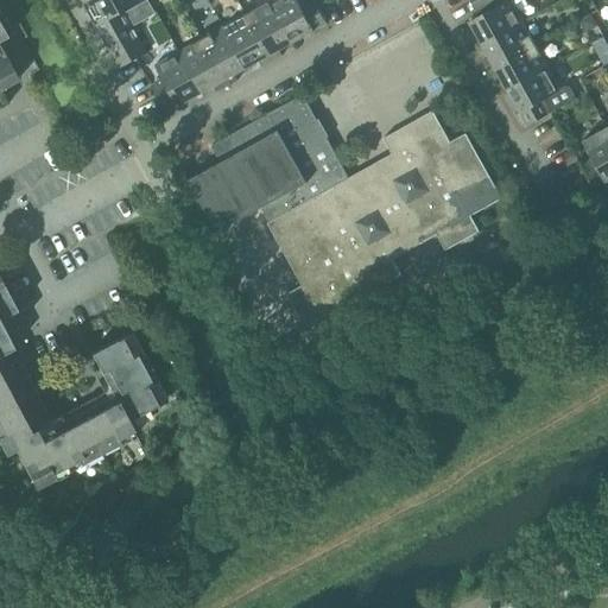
[(89,0),(84,4),(97,26),(125,11),(139,4),(138,2),(143,0),(89,0)]
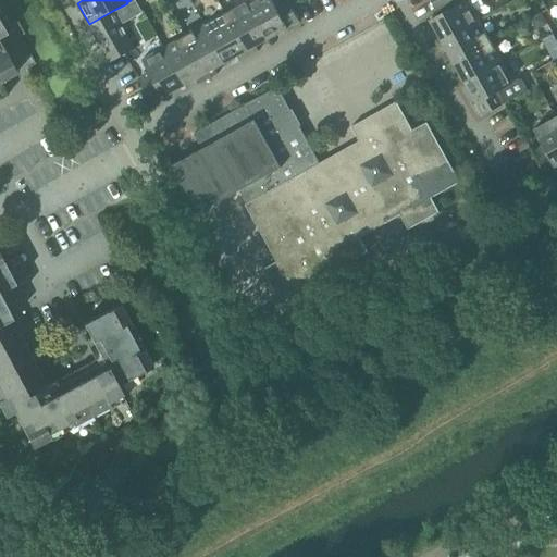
[(136,0),(130,3),(137,16),(144,12),(136,0)]
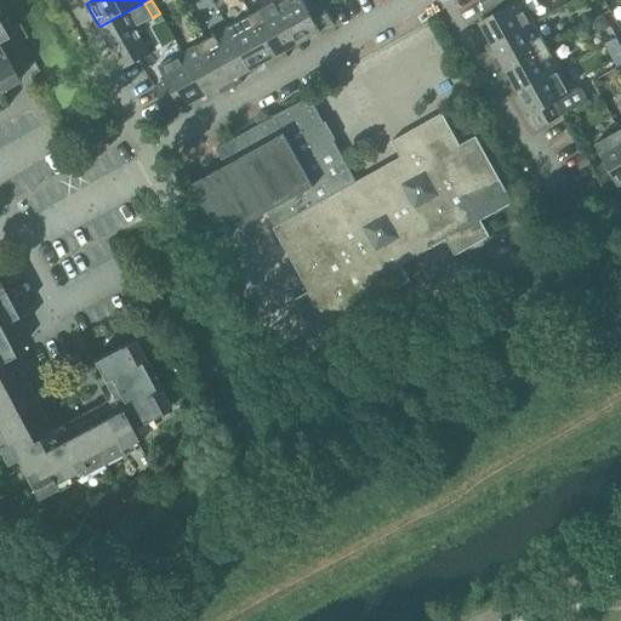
[(305,0),(278,0),(273,3),(296,45),(335,23),(322,0),(312,0),(307,3),(305,0)]
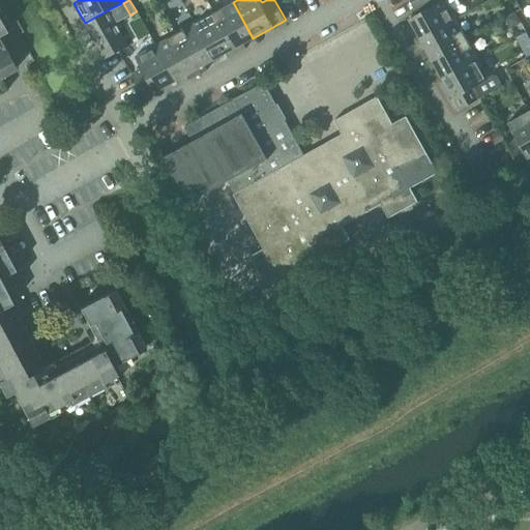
[(410,19),(421,38),(458,19),(446,0),(443,0),(419,13),(410,19)]
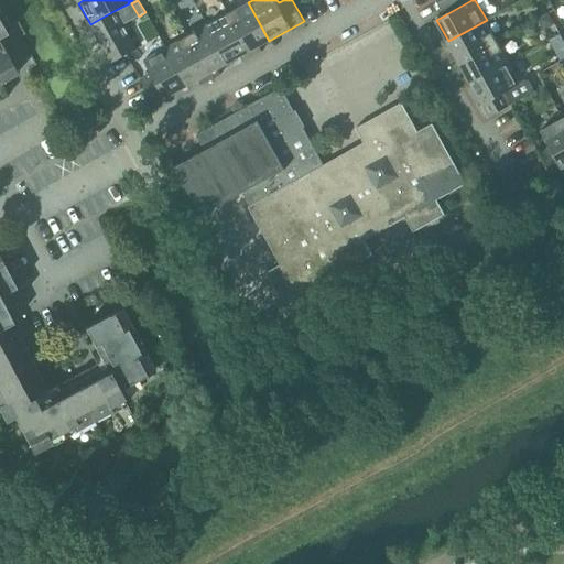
[(437,0),(446,14),(472,0),(437,0)]
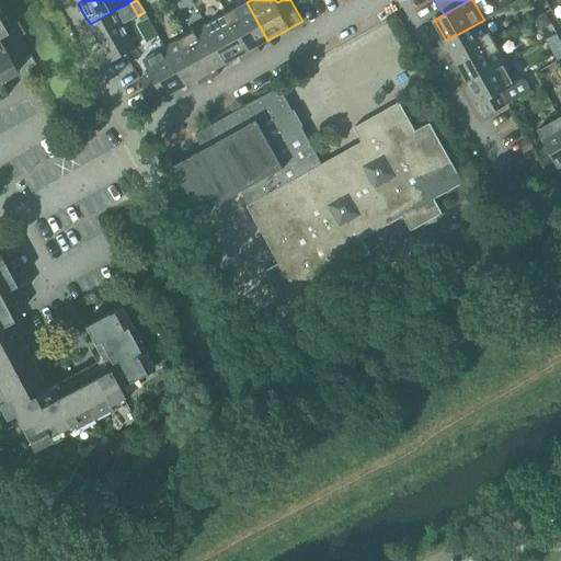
[(247,2),(228,13),(252,57),(262,52),(259,46),(267,41),(247,2)]
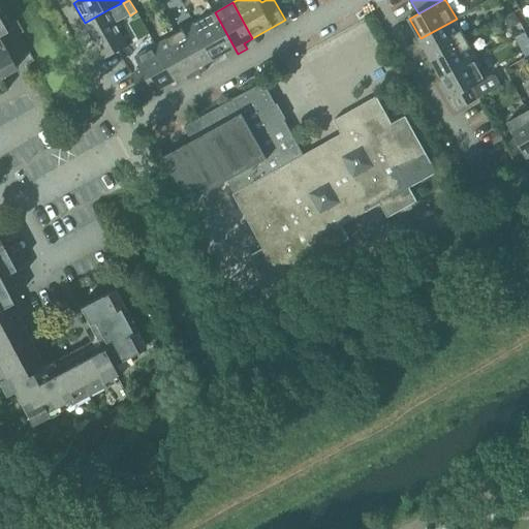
[(109,9),(85,23),(104,59),(128,45),(109,9)]
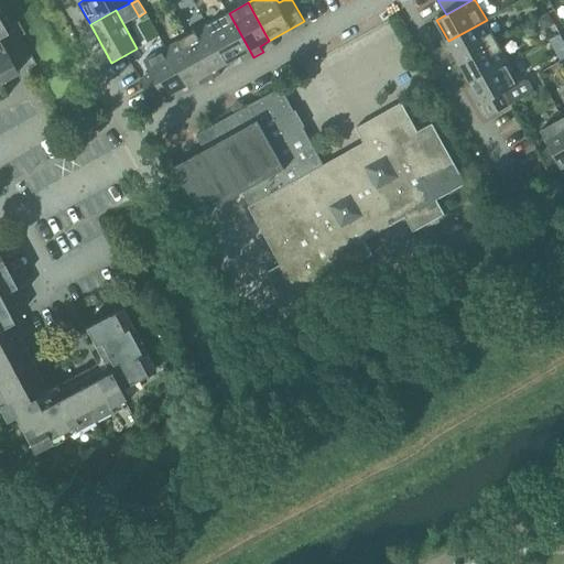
[(0,99),(9,95),(1,83),(18,73),(0,41),(0,36),(7,33),(0,20),(0,18),(3,17),(0,11),(0,99)]
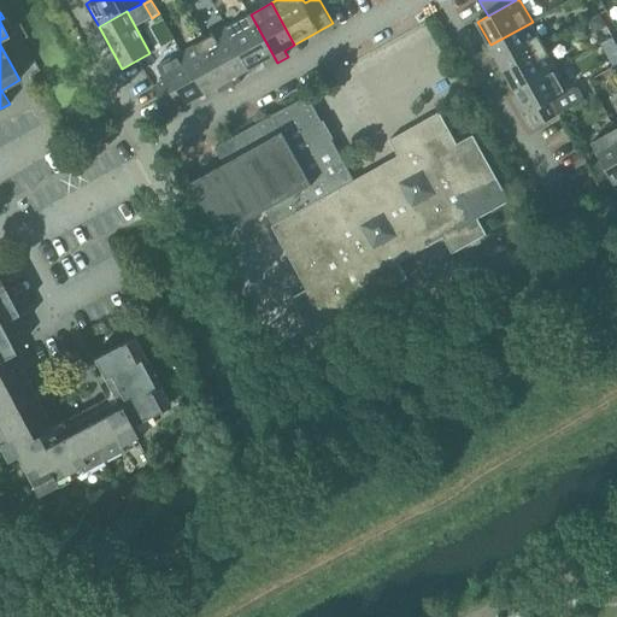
[(251,15),(228,27),(251,69),(263,62),(266,68),(277,63),(251,15)]
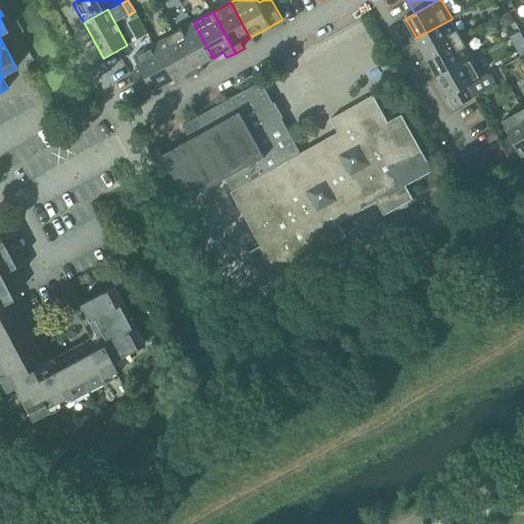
[(514,22),(510,13),(500,18),(505,27),(514,22)]
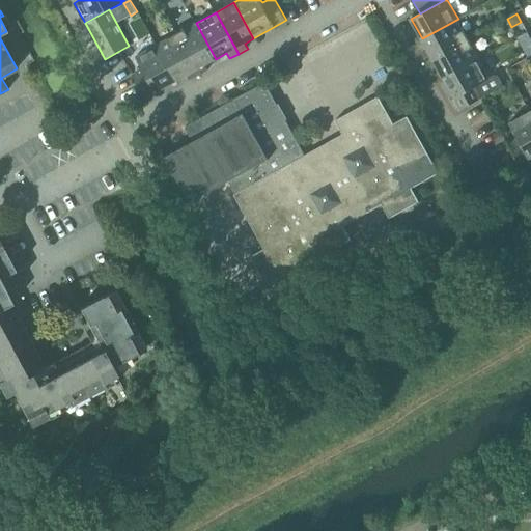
[(423,52),(428,61),(469,38),(458,19),(422,38),(428,50),(423,52)]
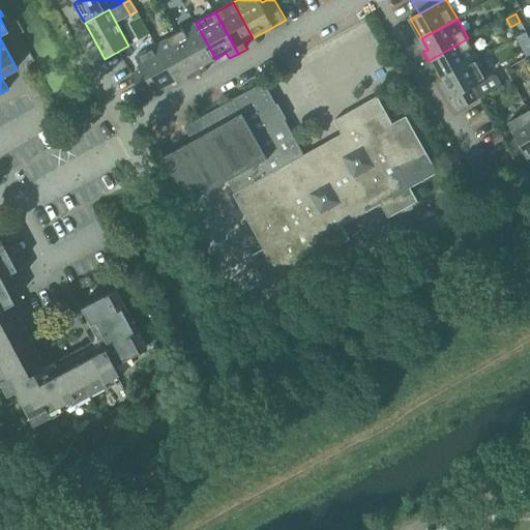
[(196,23),(176,34),(199,76),(208,70),(205,65),(215,59),(196,23)]
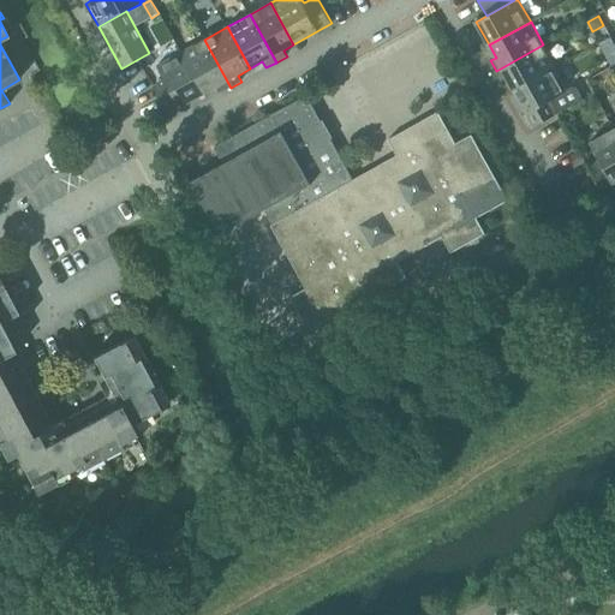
[(614,43),(611,37),(598,45),(604,55),(614,48),(614,43)]
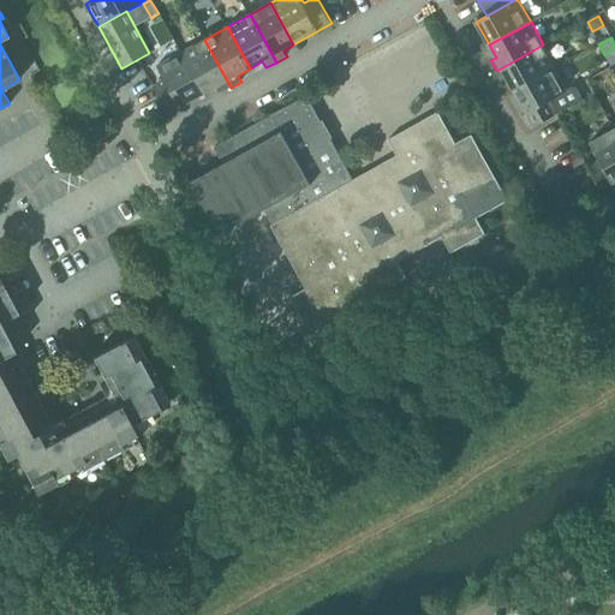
[(204,40),(184,51),(207,93),(218,87),(220,93),(231,88),(204,40)]
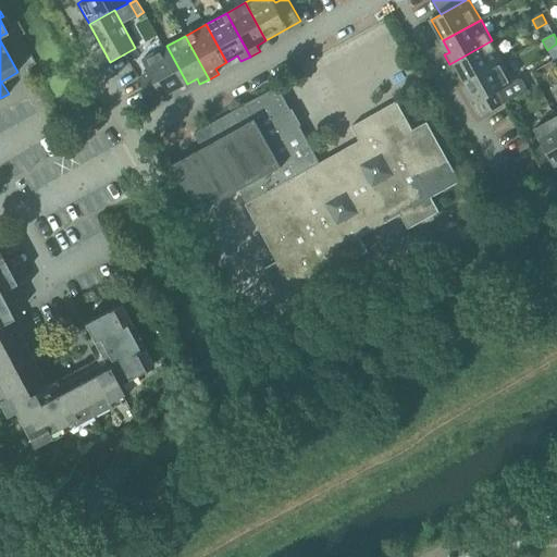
[(459,71),(466,82),(504,61),(492,40),(449,64),(454,74),(459,71)]
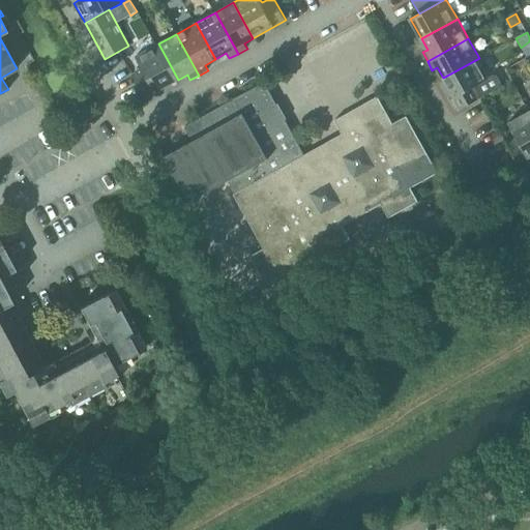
[(178,80),(158,43),(137,56),(143,68),(133,75),(145,98),(178,80)]
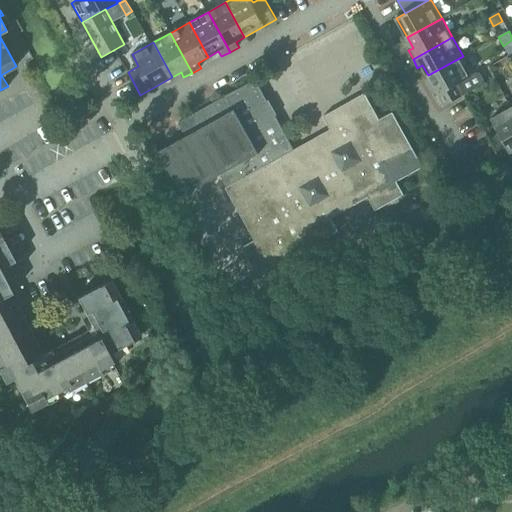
[(463,56),(428,75),(445,106),(485,83),(481,75),(476,74),(473,75),(463,56)]
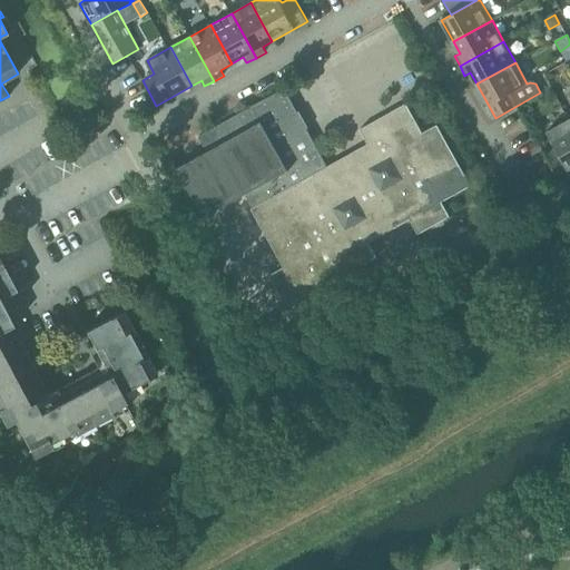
[(206,217),(246,195),(246,194),(288,170),(286,165),(303,156),(306,161),(321,154),(285,88),(199,136),(207,151),(178,168),(206,217)]
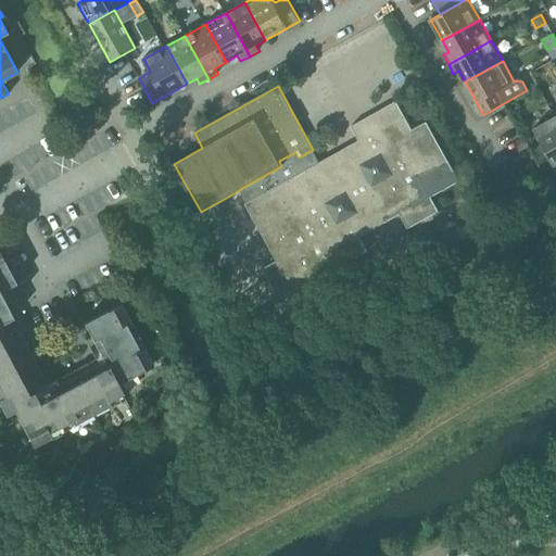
[(240,189),(240,190),(248,202),(245,203),(263,235),(269,231),(275,243),(269,247),(277,261),(263,268),(280,300),(308,283),(316,299),(348,280),(340,266),(368,251),(357,231),(369,225),(371,230),(401,214),(408,228),(440,211),(432,197),(460,181),(427,122),(413,129),(397,101),(352,126),(359,140),(319,162),(313,150),(299,158),(295,152),(279,161),(281,166),(240,189)]
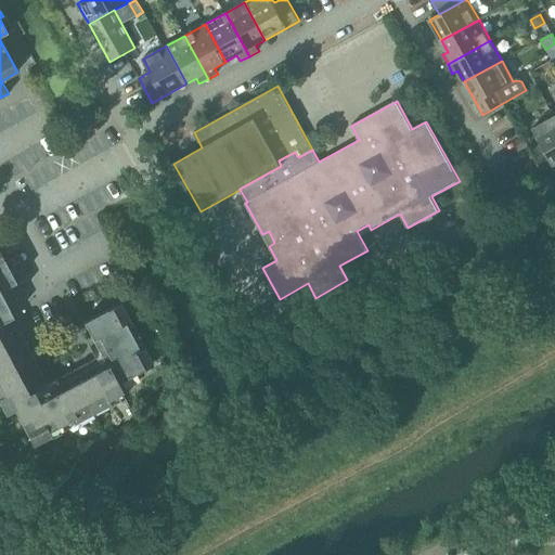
[(554,117),(554,116),(533,128),(542,144),(531,151),(543,171),(554,165),(554,117)]
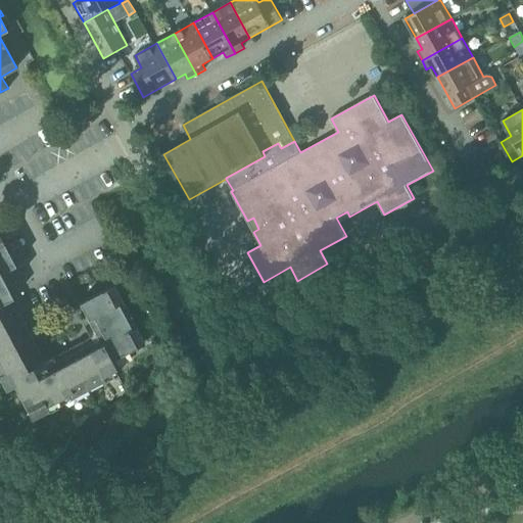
[(433,206),(439,217),(454,208),(447,198),(433,206)]
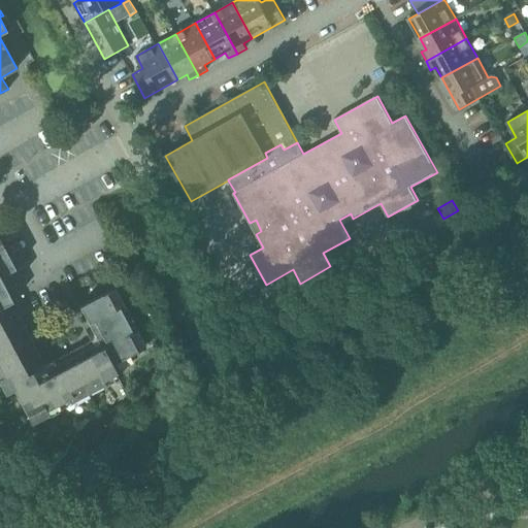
[(41,357),(12,302),(7,293),(0,278),(0,276),(15,268),(0,239),(0,385),(4,394),(13,389),(31,423),(47,414),(45,409),(70,397),(72,401),(104,384),(102,380),(116,372),(111,364),(144,347),(136,329),(132,332),(119,307),(123,305),(113,288),(79,306),(89,323),(94,321),(106,345),(89,355),(87,349),(54,366),(57,371),(32,385),(23,367),(41,357)]
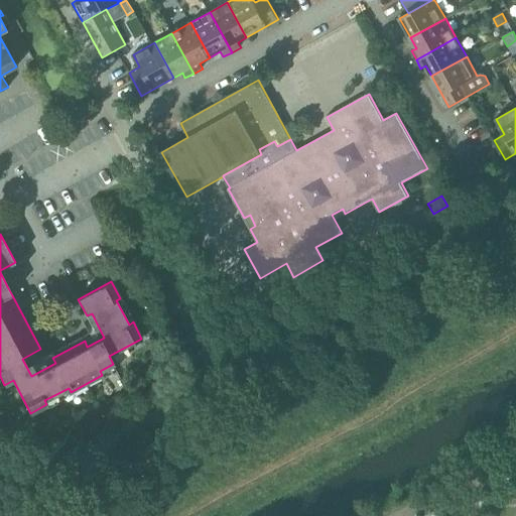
[(87,329),(93,339),(98,336),(93,326),(87,329)]
